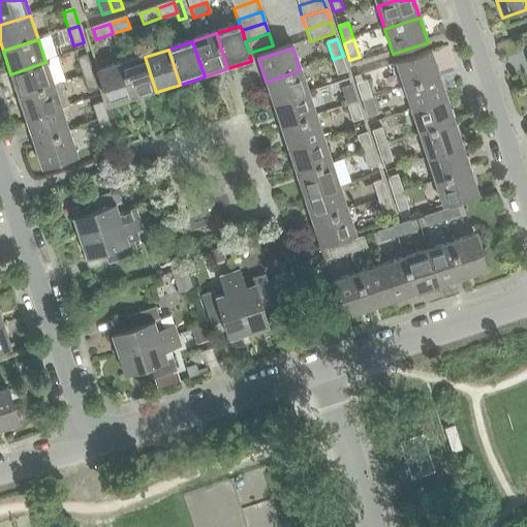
[(404,88),(439,76),(431,53),(397,64),(404,88)]
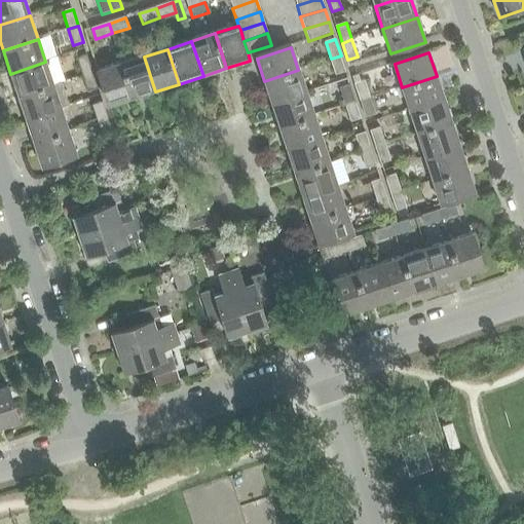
[(88,55),(87,55),(78,59),(83,76),(94,72),(88,55)]
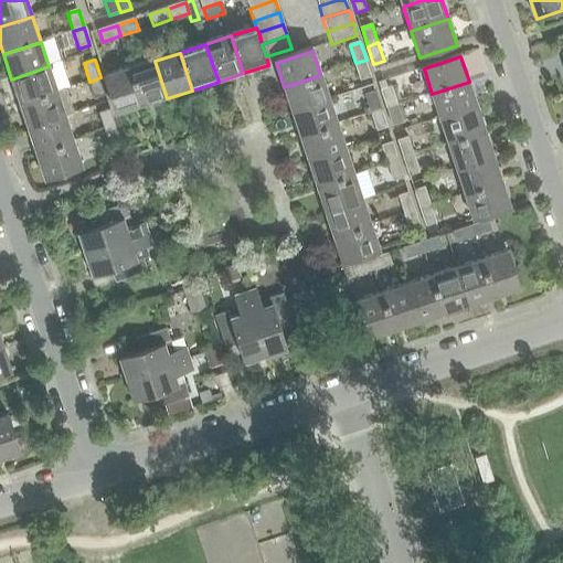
[(372,77),(367,60),(356,63),(361,81),(372,77)]
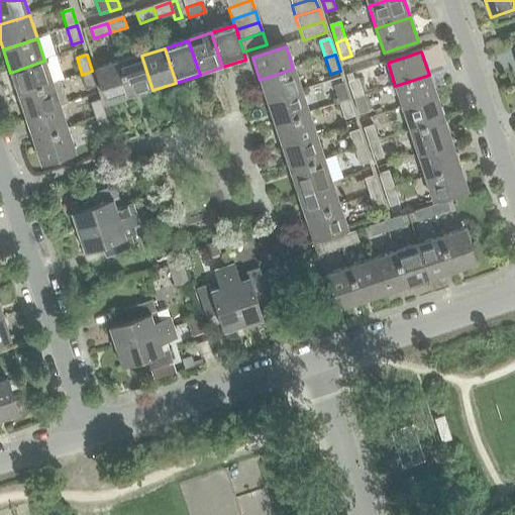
[(141,56),(119,64),(130,98),(152,90),(141,56)]
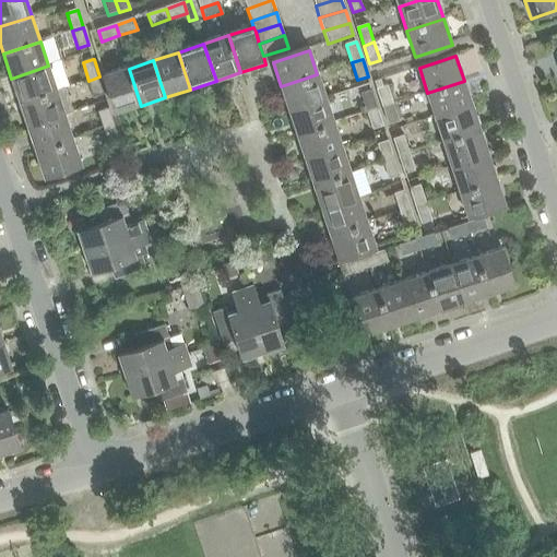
[(57,92),(48,66),(11,79),(20,104),(57,92)]
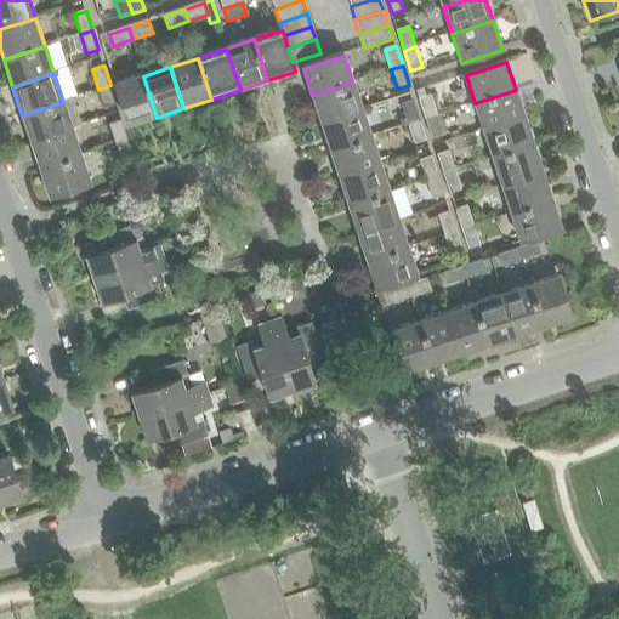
[(128,128),(157,118),(143,77),(114,85),(128,128)]
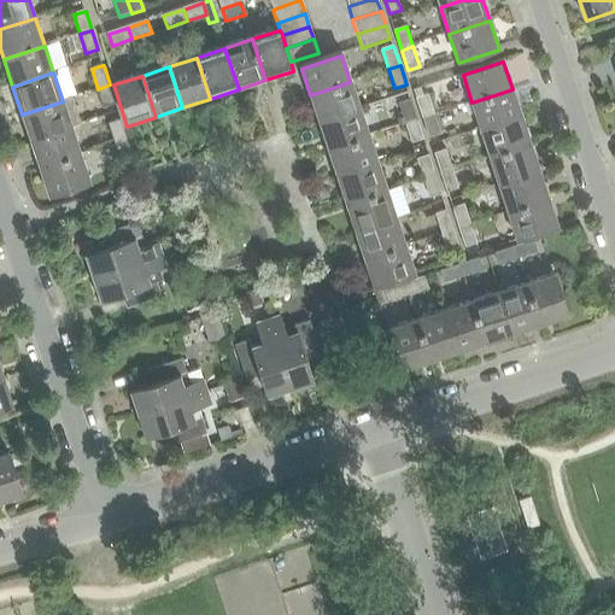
[(359,110),(350,82),(310,95),(320,123),(359,110)]
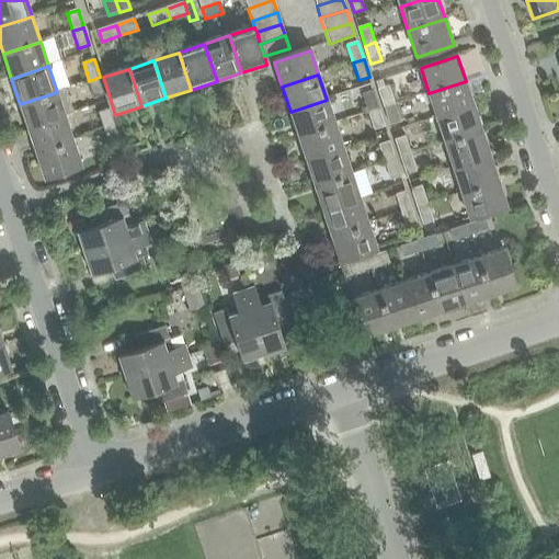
[(105,94),(100,77),(89,81),(94,99),(105,94)]
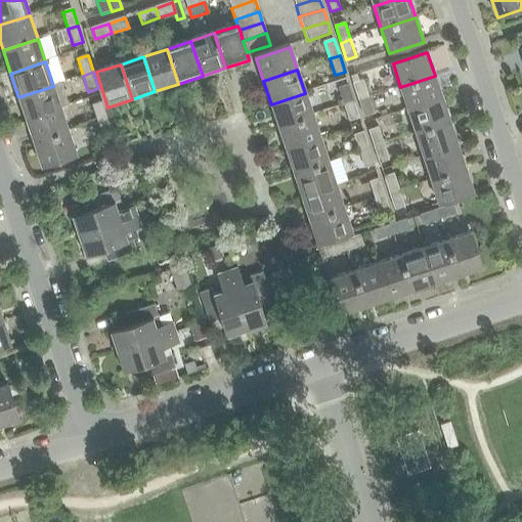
[(443,100),(435,76),(400,87),(408,112),(443,100)]
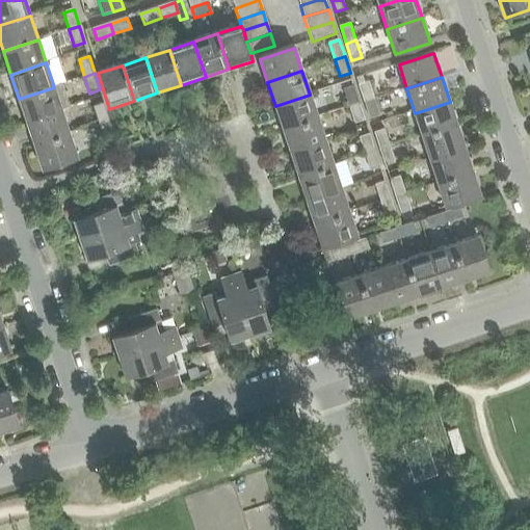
[(365,102),(375,99),(370,82),(360,85),(365,102)]
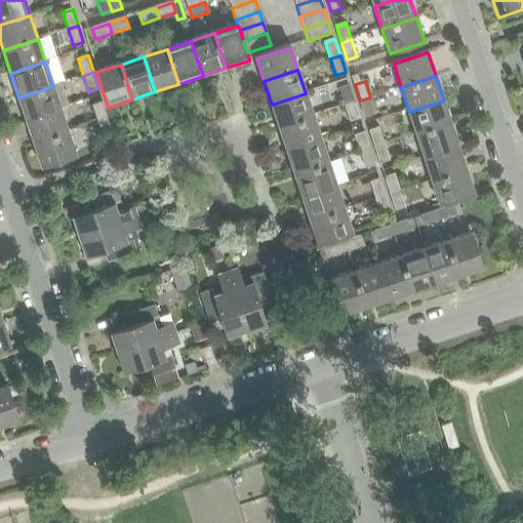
[(63,83),(53,86),(18,97),(26,121),(61,109),(70,106),(63,83)]
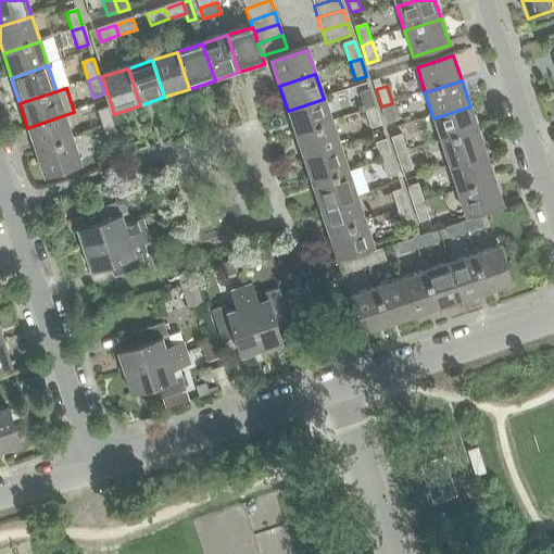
[(366,112),(377,109),(372,90),(361,95),(366,112)]
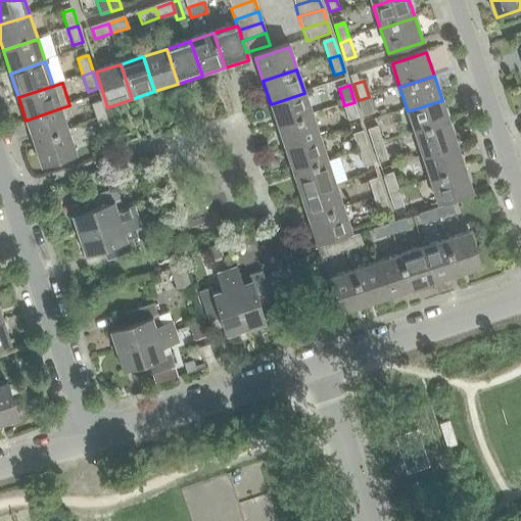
[(313,116),(304,93),(271,104),(278,128),(313,116)]
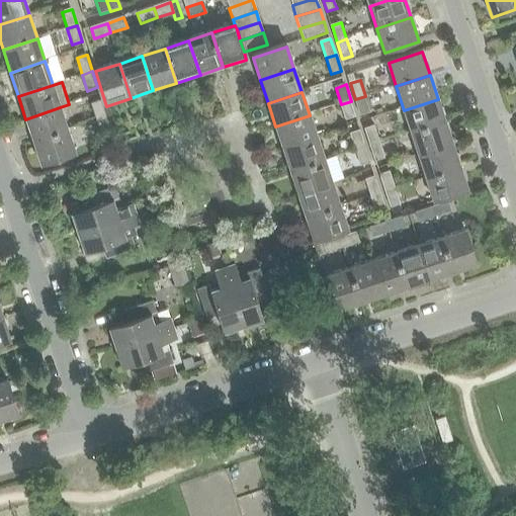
[(355,99),(361,115),(370,112),(365,96),(355,99)]
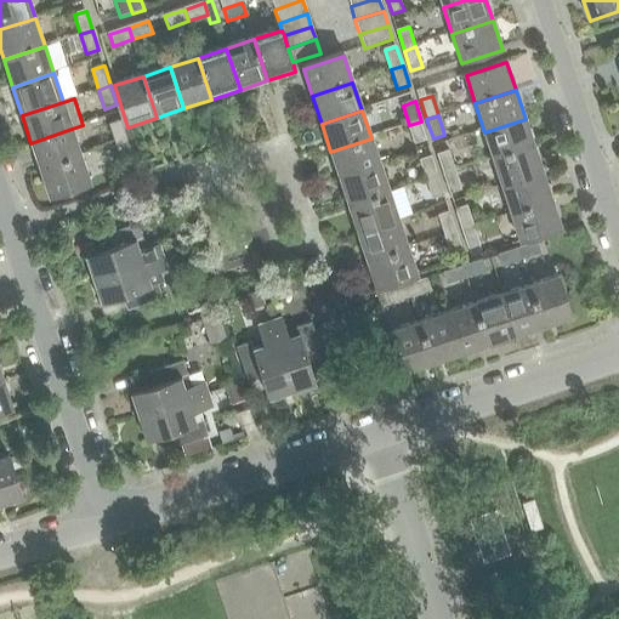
[(534,146),(526,119),(484,132),(494,159),(534,146)]
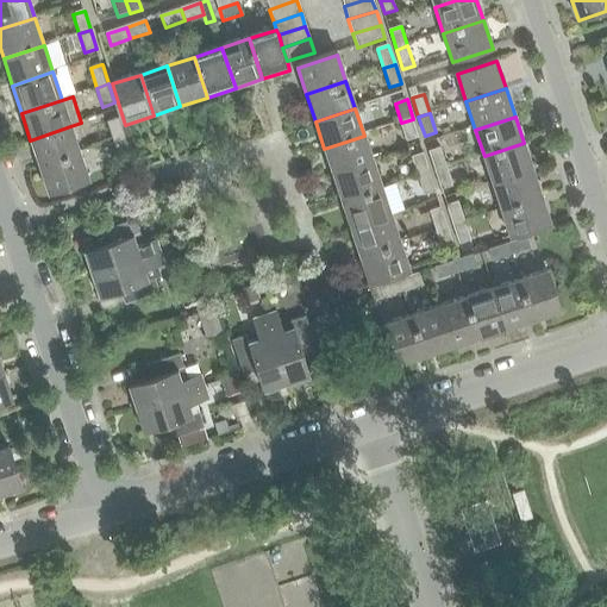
[(114,142),(126,138),(120,119),(108,123),(114,142)]
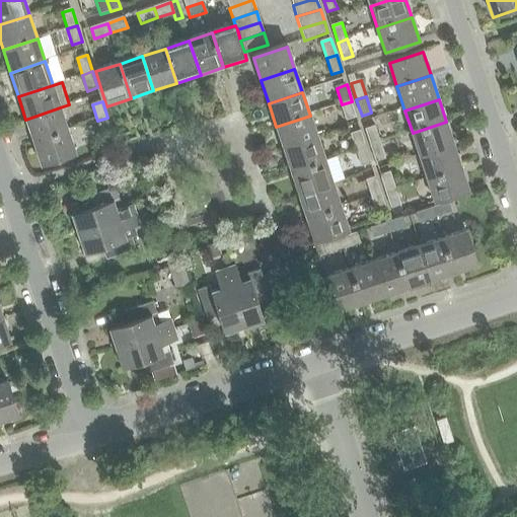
[(357,118),(352,101),(342,104),(347,121),(357,118)]
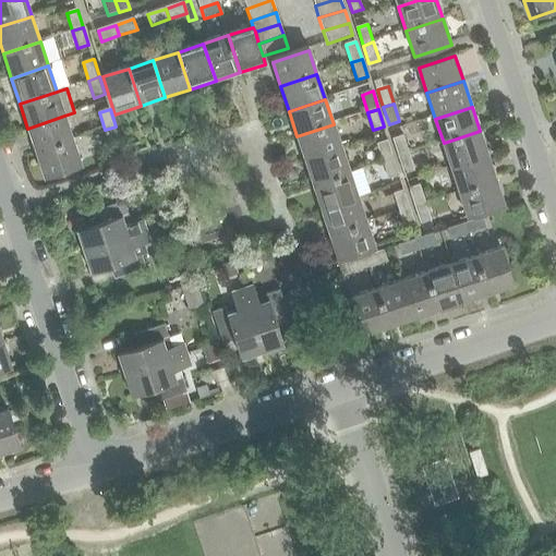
[(36,153),(73,141),(64,116),(27,129),(36,153)]
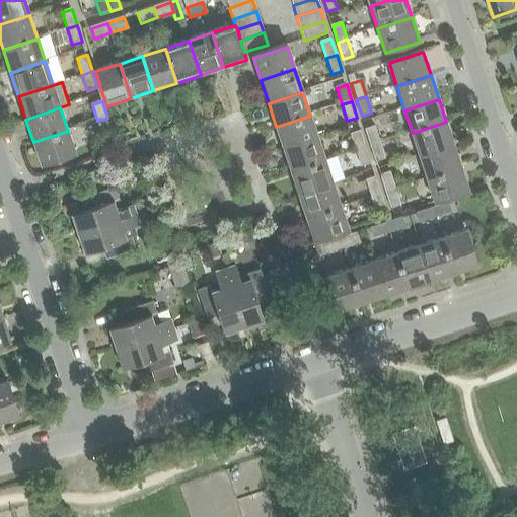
[(317,139),(310,116),(276,127),(284,149),(317,139)]
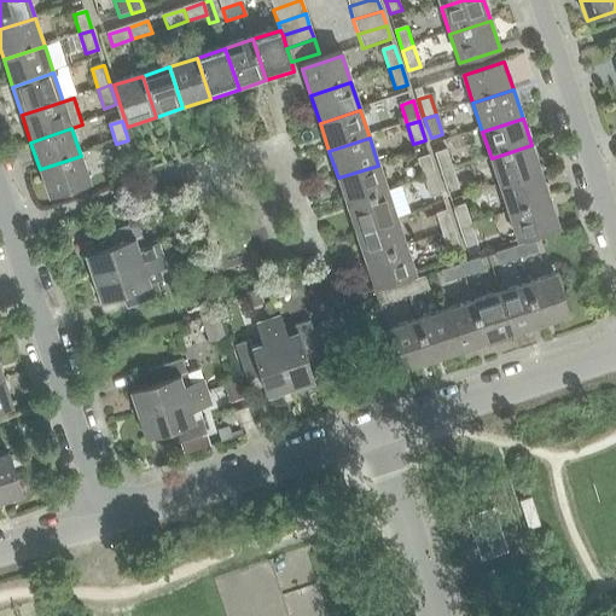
[(122,163),(134,160),(128,140),(116,144),(122,163)]
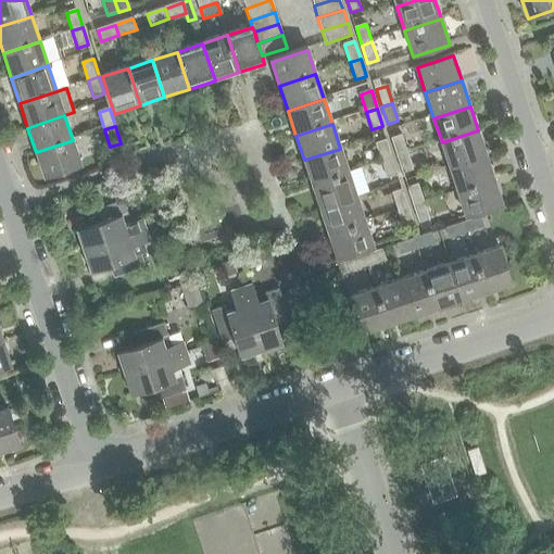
[(486,155),(478,130),(442,142),(450,167),(486,155)]
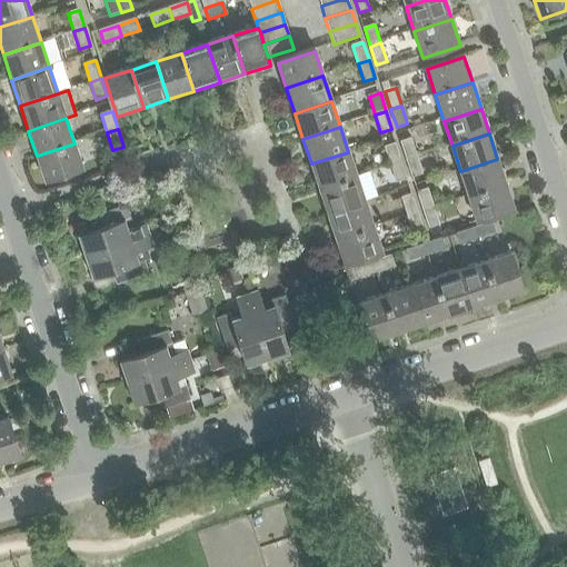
[(401,142),(408,160),(418,157),(413,139),(401,142)]
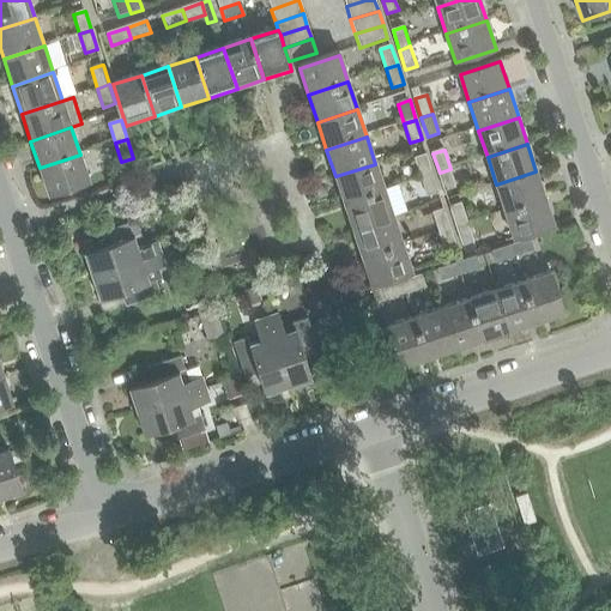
[(89,183),(80,155),(40,168),(49,197),(89,183)]
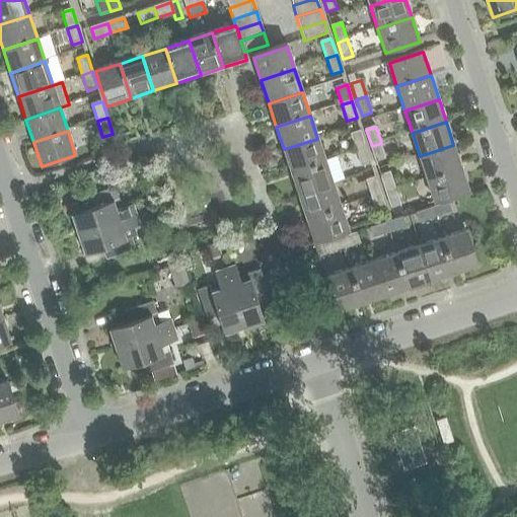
[(357,150),(367,147),(362,131),(352,134),(357,150)]
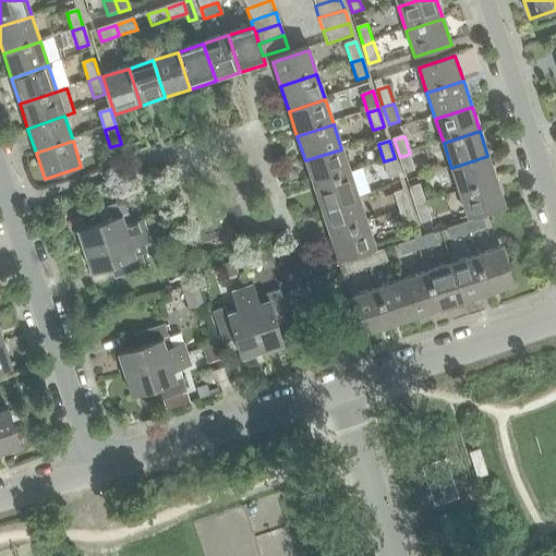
[(350,174),(341,149),(305,160),(314,186),(350,174)]
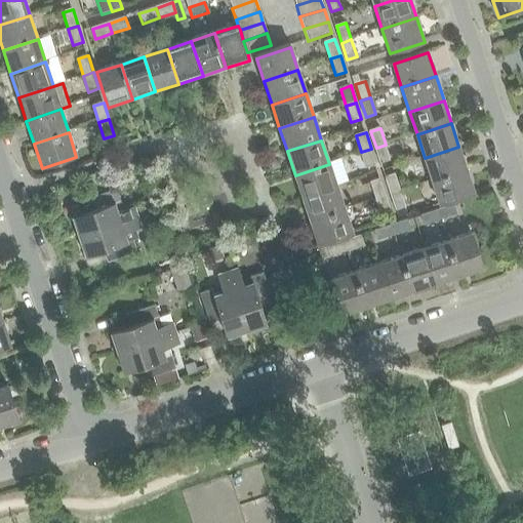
[(392,161),(386,145),(376,148),(381,164),(392,161)]
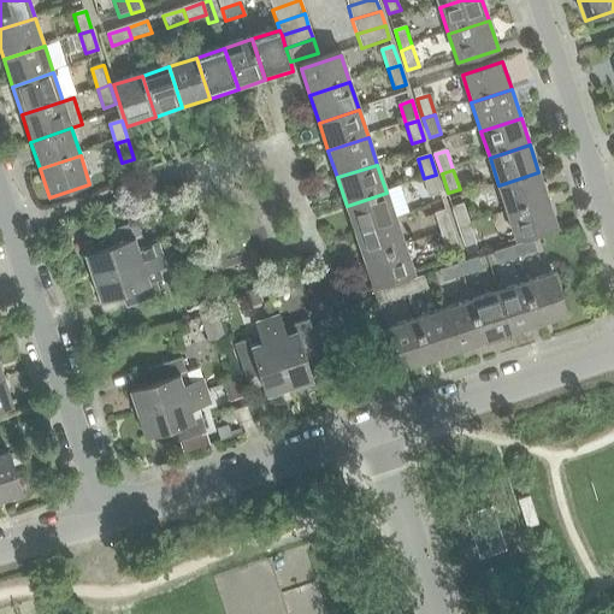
[(548,200),(538,172),(499,186),(508,213),(548,200)]
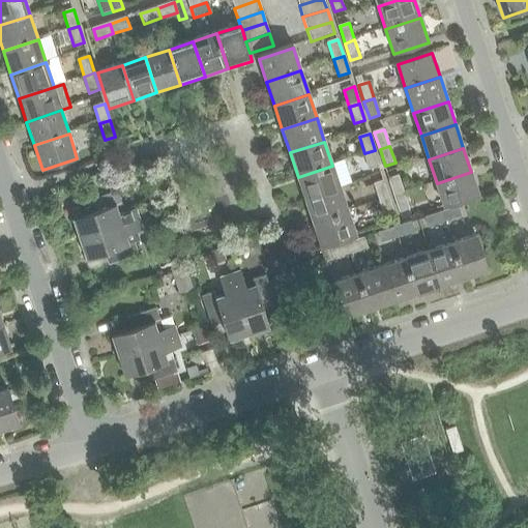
[(380,167),(375,150),(364,153),(370,170),(380,167)]
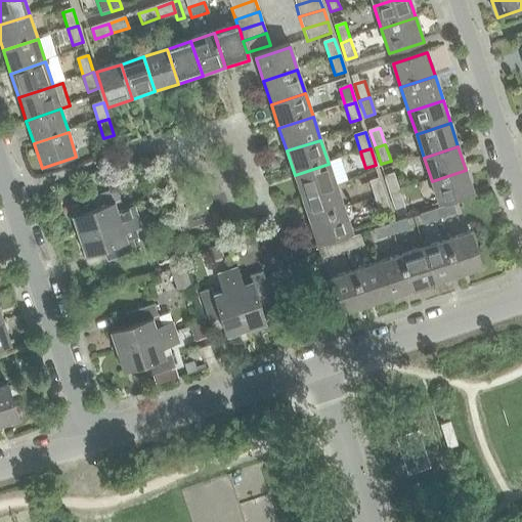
[(336,186),(329,164),(295,175),(302,198),(336,186)]
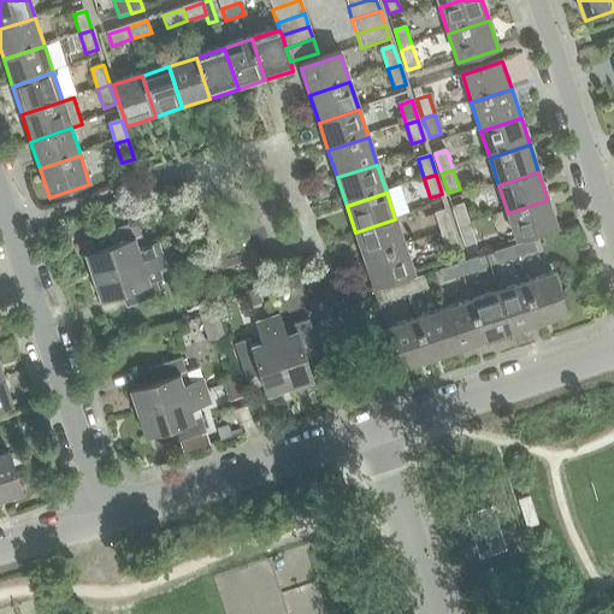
[(558,228),(548,200),(508,213),(517,241),(558,228)]
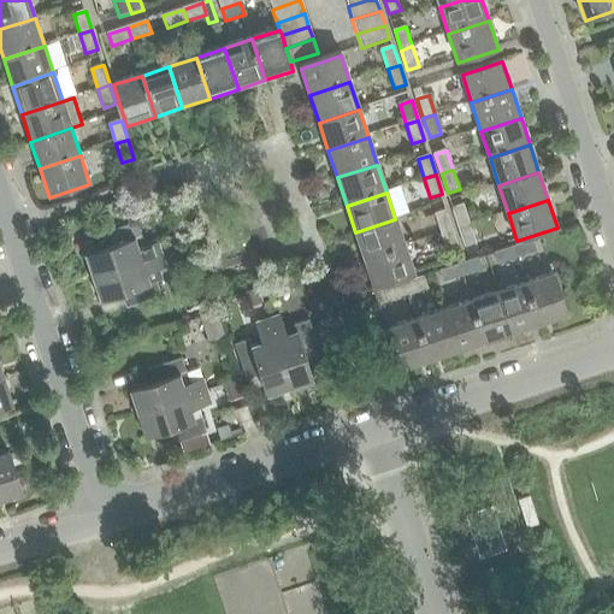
[(471,224),(464,205),(453,208),(459,228),(471,224)]
